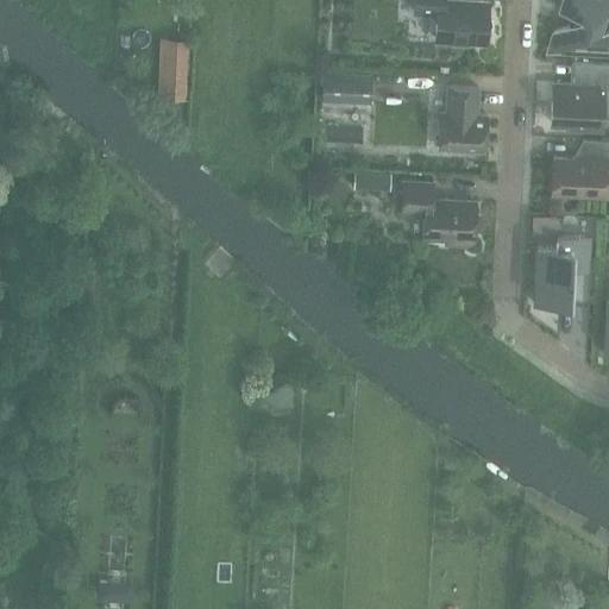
[(414,0),(414,12),(432,13),(437,18),(435,38),(451,39),(452,44),(465,45),(468,41),(487,42),(487,30),(490,27),(493,23),(491,17),(488,14),(488,2),(445,0),(444,0),(414,0)]
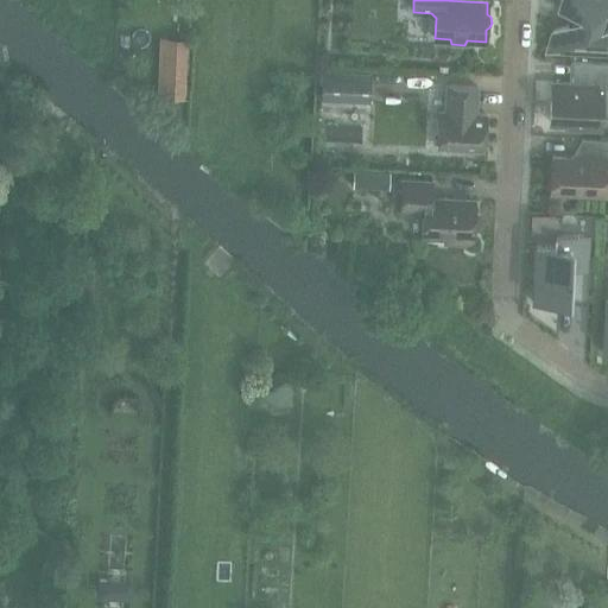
[(553,32),(548,50),(584,52),(584,54),(603,54),(607,52),(607,0),(562,0),(559,11),(582,18),(578,26),(570,30),(569,26),(553,32)]
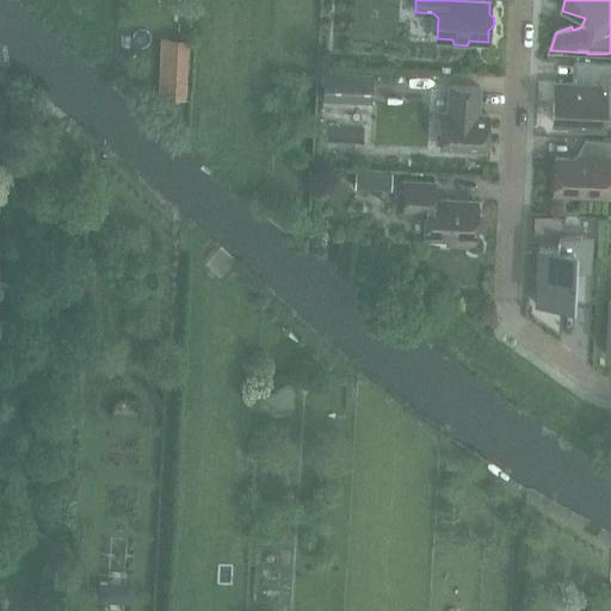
[(160,38),(158,98),(185,99),(189,39),(160,38)]
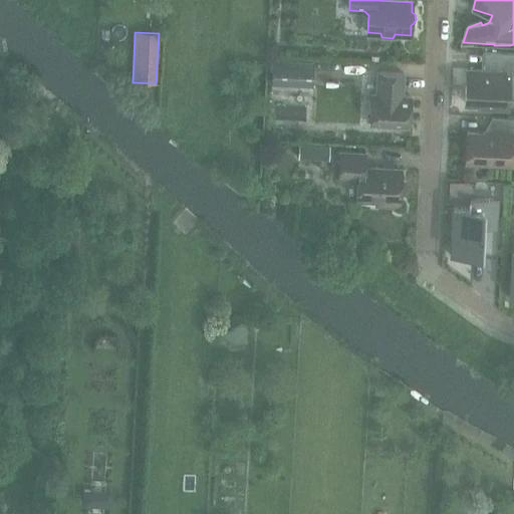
[(467,70),(465,103),(481,104),(481,108),(508,109),(509,94),(513,94),(513,53),(484,52),(483,71),(467,70)]
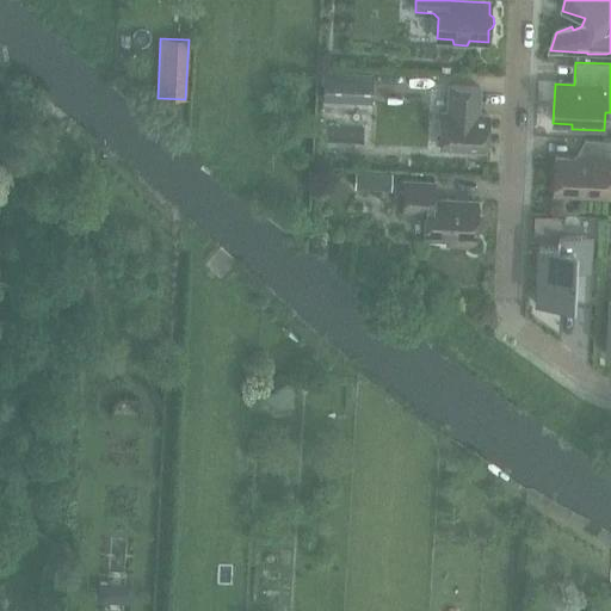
[(323,102),(372,103),(374,73),(323,71),(323,102)]
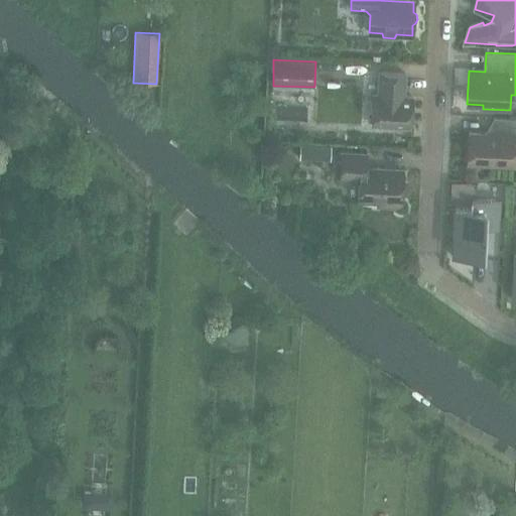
[(373,95),(372,125),(411,127),(412,97),(404,97),(405,74),(379,73),(378,95),(373,95)]
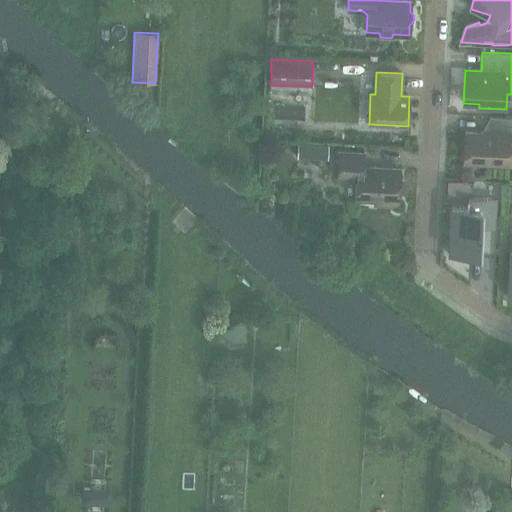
[(464,162),(511,165),(511,161),(511,118),(490,117),(490,133),(465,132),(464,162)]
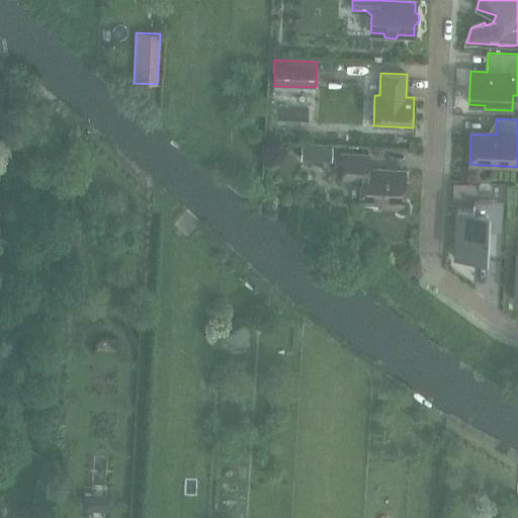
[(300,160),(321,161),(332,154),(332,148),(301,146),(300,160)]
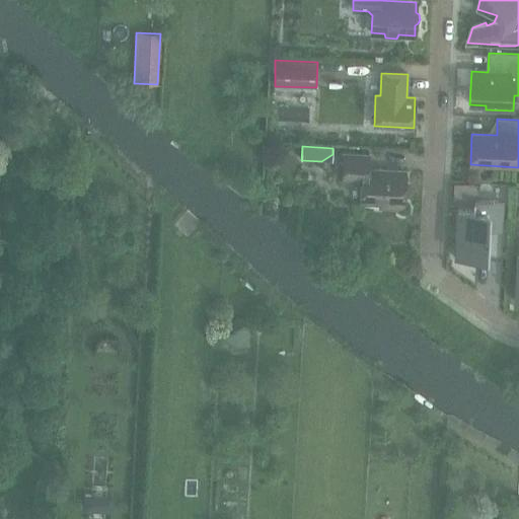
[(361,186),(361,203),(362,203),(362,201),(380,202),(380,209),(403,210),(405,171),(368,170),(369,155),(344,154),(343,180),(357,180),(361,186)]
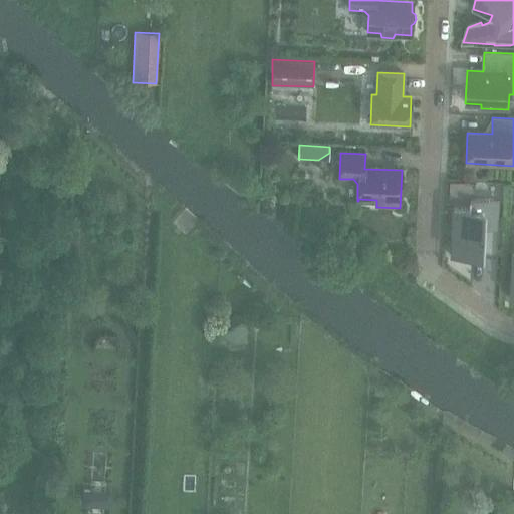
[(458,180),(447,180),(447,194),(457,195),(458,180)]
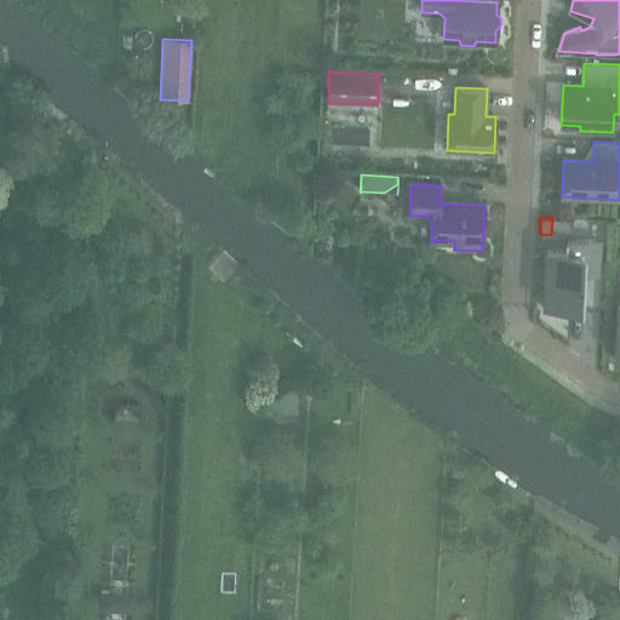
[(547,251),(544,309),(572,311),(572,305),(579,305),(580,273),(597,274),(600,242),(567,241),(567,252),(547,251)]
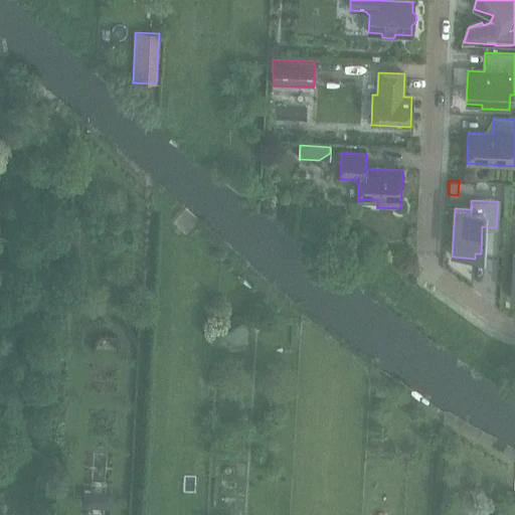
[(235,316),(223,335),(234,342),(248,342),(245,317),(240,315),(235,316)]
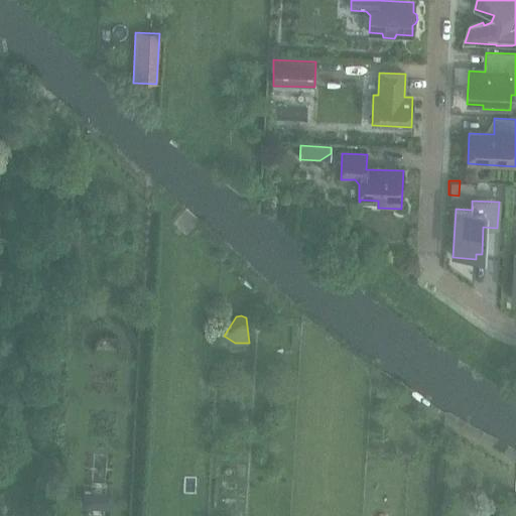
[(84,493),(83,508),(105,509),(111,509),(112,494),(84,493)]
